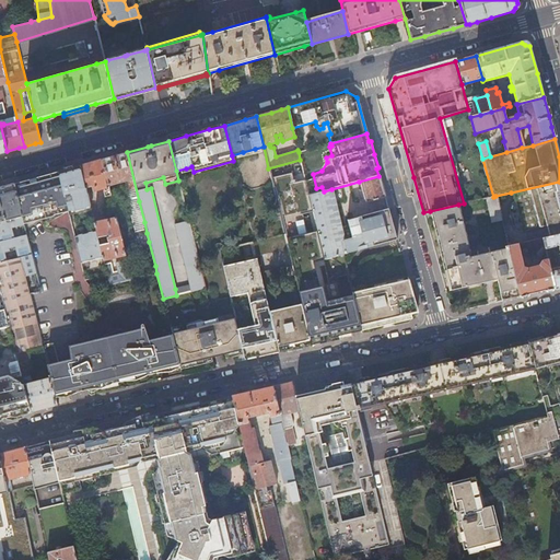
[(115,155),(102,160),(107,185),(127,181),(132,203),(139,201),(127,152),(115,155)]
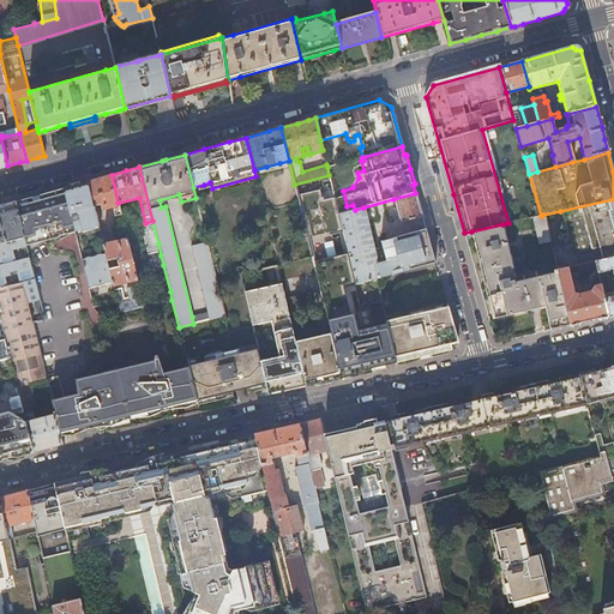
[(95,180),(88,181),(94,206),(100,204),(101,210),(113,206),(114,216),(121,214),(118,203),(112,175),(95,180)]
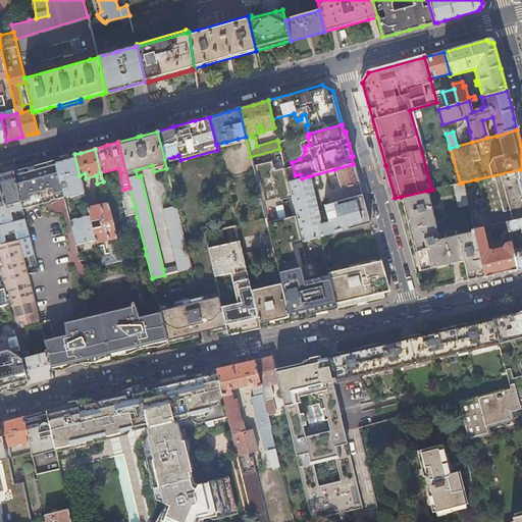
[(63,197),(66,196),(67,197),(80,194),(81,192),(84,192),(80,176),(80,175),(74,154),(60,158),(53,160),(59,184),(60,184),(63,197)]
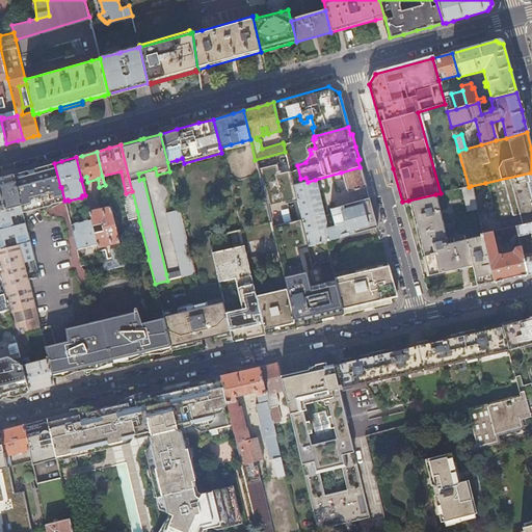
[(33,168),(12,175),(20,205),(22,213),(51,206),(50,205),(64,201),(61,187),(60,187),(54,163),(33,168)]
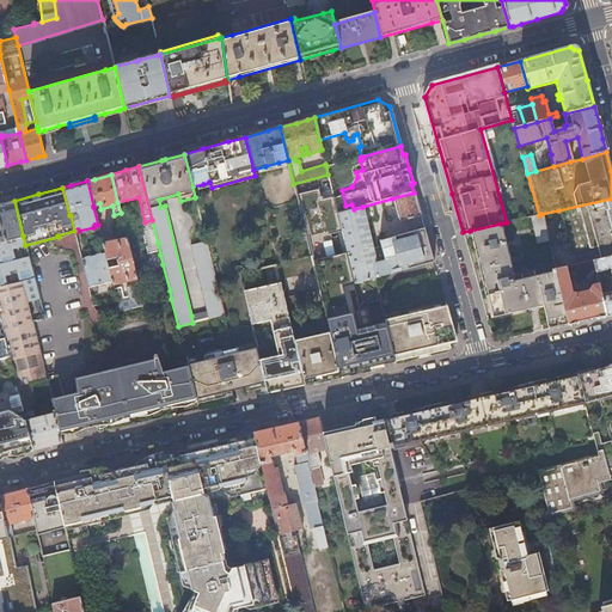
[(295,195),(311,256),(314,273),(329,334),(340,377),(350,374),(355,373),(354,368),(361,366),(362,369),(369,368),(375,367),(383,365),(395,362),(392,356),(385,324),(374,326),(356,331),(352,313),(348,314),(341,288),(354,285),(354,283),(347,254),(335,256),(330,236),(342,233),(337,214),(334,196),(320,200),(318,189),(295,195)]
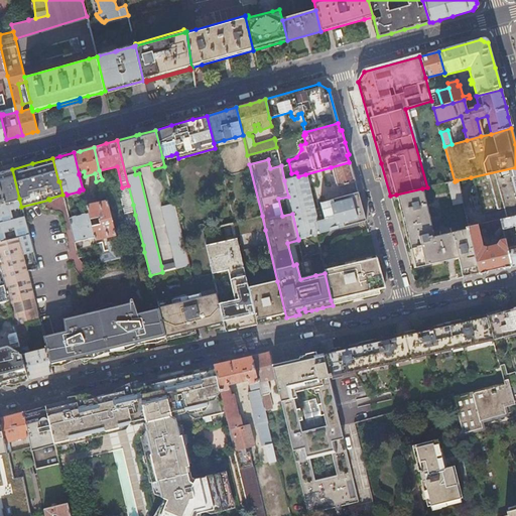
[(355,181),(349,162),(331,167),(337,186),(355,181)]
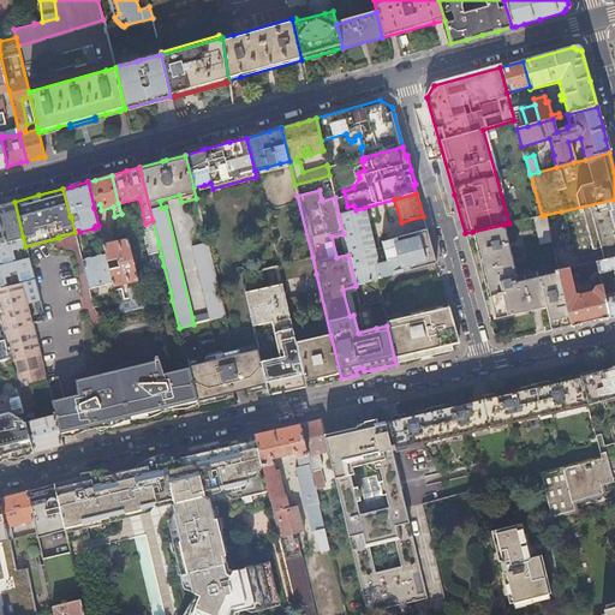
[(614,201),(614,199),(561,212),(573,256),(599,249),(603,261),(614,257),(614,201)]
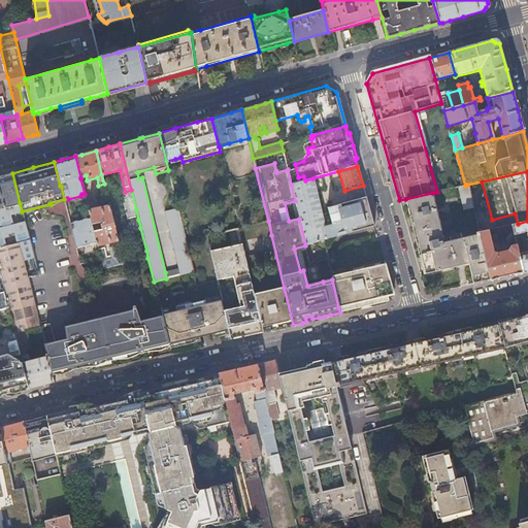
[(0,176),(0,207),(20,203),(12,173),(0,176)]
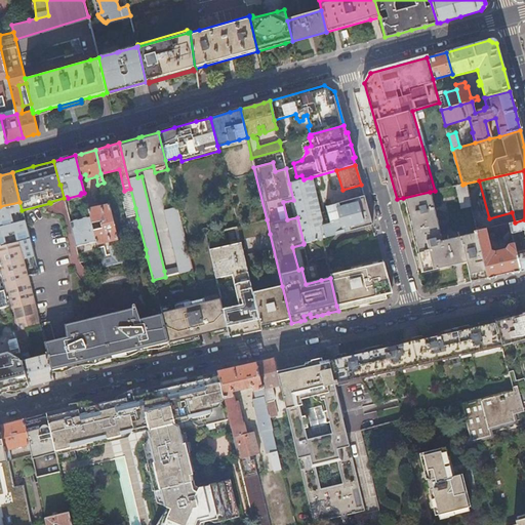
[(304,179),(289,184),(293,200),(297,217),(304,243),(321,239),(371,226),(364,196),(325,206),(327,214),(320,215),(311,177),(304,179)]
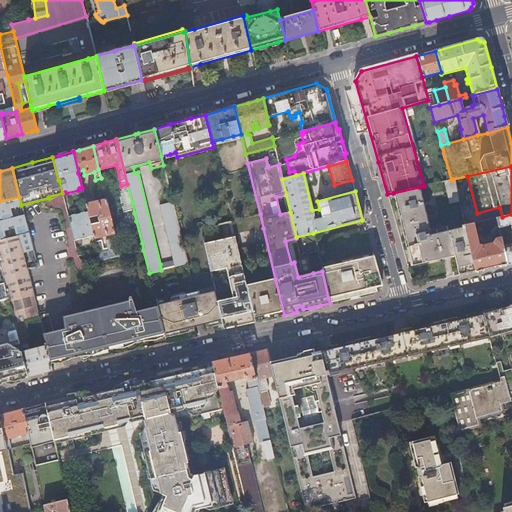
[(101,178),(95,180),(91,181),(94,194),(104,191),(101,178)]
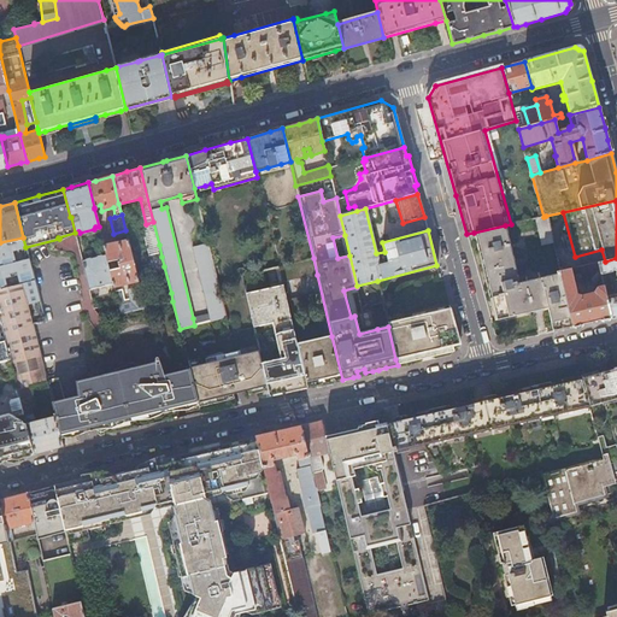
[(546,216),(544,217),(534,219),(541,246),(553,244),(546,216)]
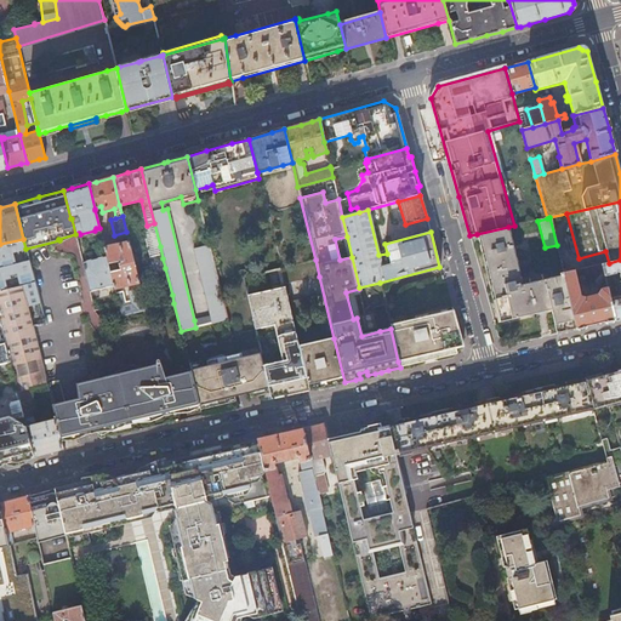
[(551,311),(556,335),(564,332),(576,330),(563,274),(563,273),(559,274),(560,277),(522,285),(508,227),(477,234),(499,323),(551,311)]
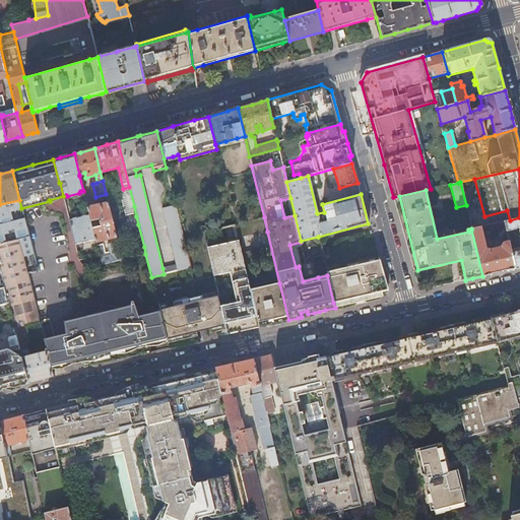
[(67,196),(66,195),(63,196),(63,199),(84,194),(83,191),(80,191),(79,193),(67,196)]
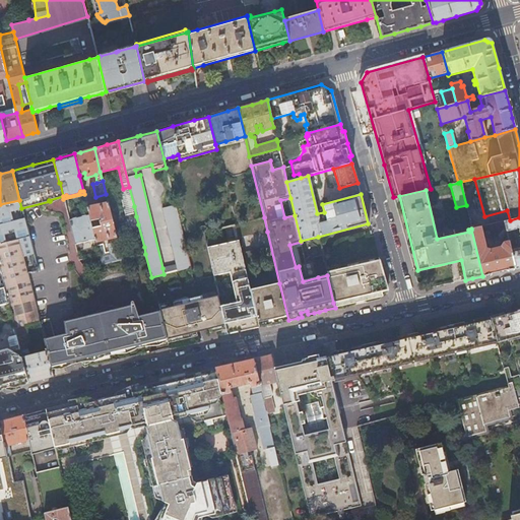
[(0,243),(18,240),(26,274),(38,271),(21,208),(19,200),(0,204),(0,243)]
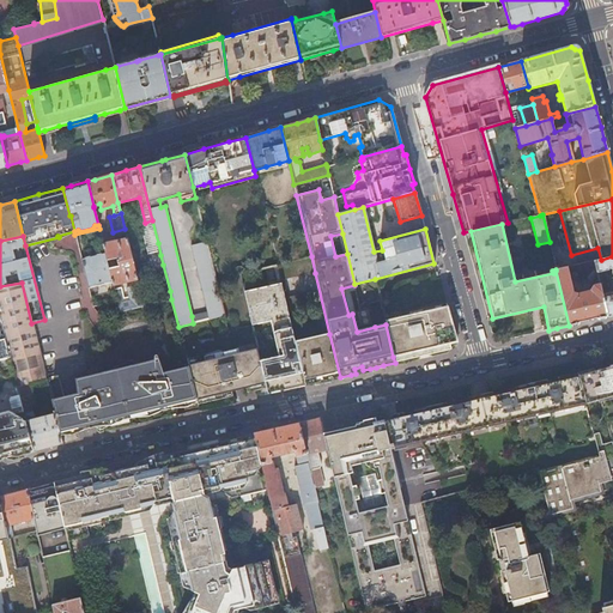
[(113,285),(137,279),(128,247),(127,241),(126,237),(103,243),(105,252),(111,280),(113,285)]
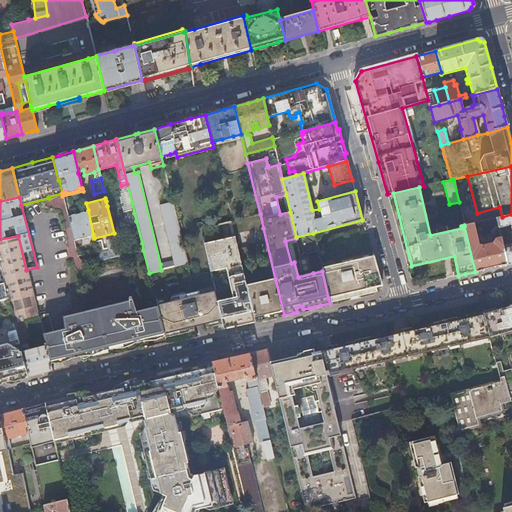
[(177,223),(172,201),(159,205),(172,261),(174,267),(187,263),(179,231),(177,223)]
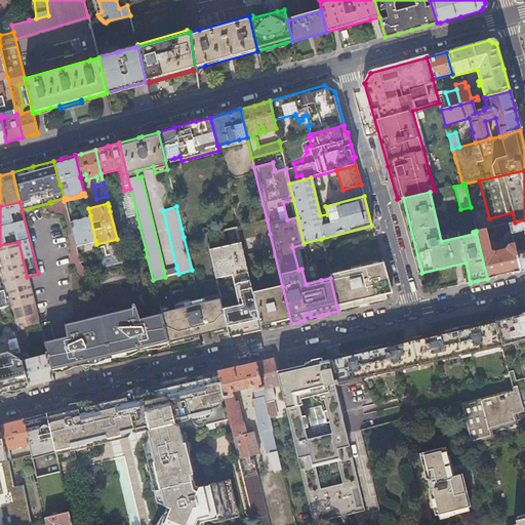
[(137,218),(135,208),(127,210),(129,220),(137,218)]
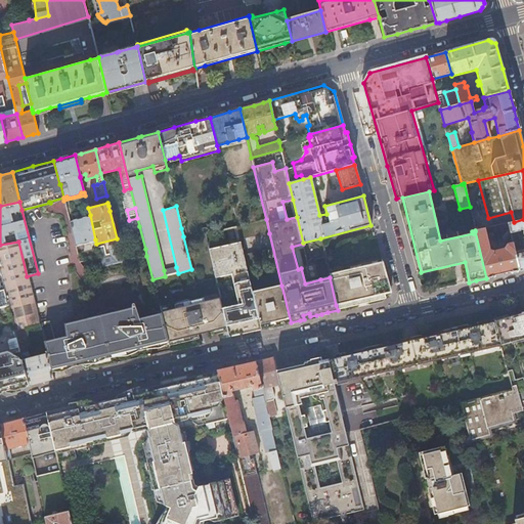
[(90,215),(69,220),(75,245),(95,239),(90,215)]
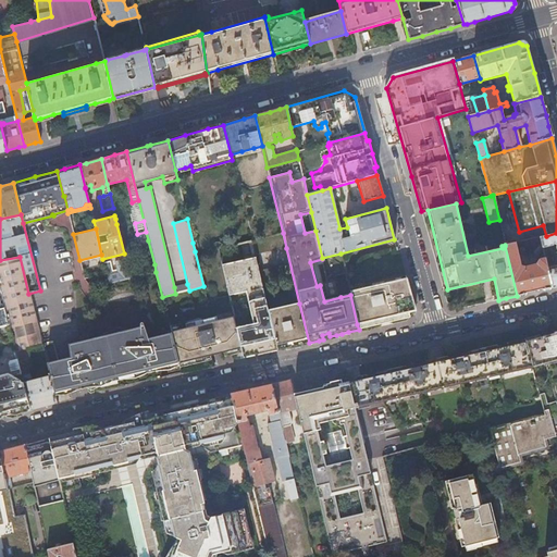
[(146,232),(137,234),(139,244),(148,240),(146,232)]
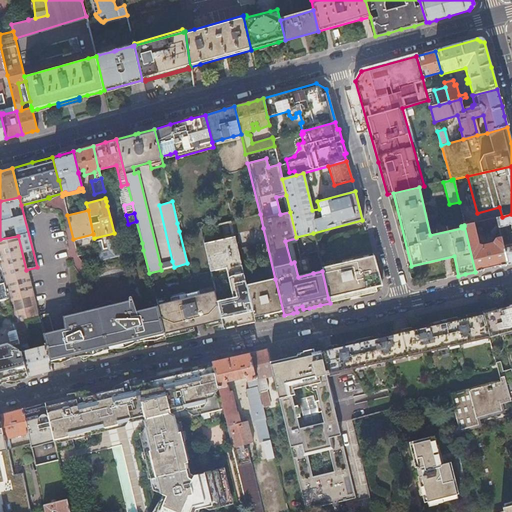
[(260,214),(231,221),(234,235),(263,228),(260,214)]
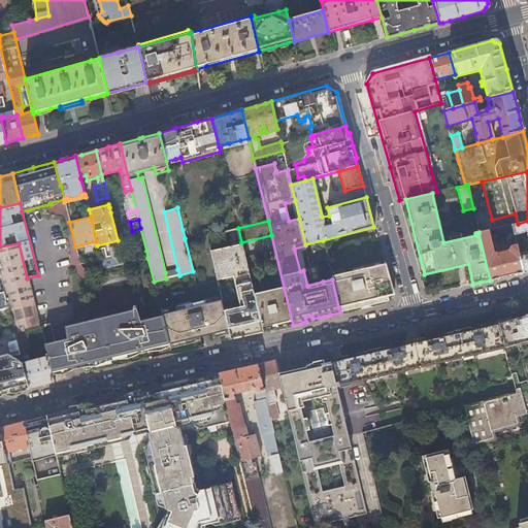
[(527,221),(518,224),(512,226),(523,273),(527,271),(527,221)]
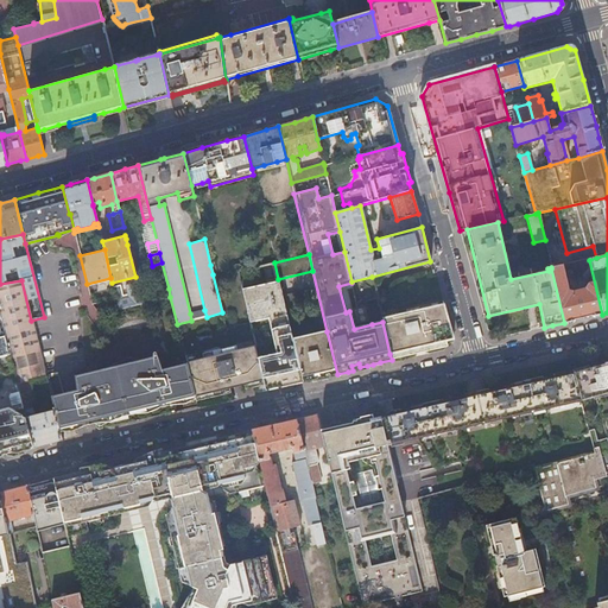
[(561,266),(551,268),(564,323),(582,320),(602,315),(589,260),(570,264),(574,278),(581,276),(587,282),(588,285),(586,290),(571,292),(567,290),(561,266)]
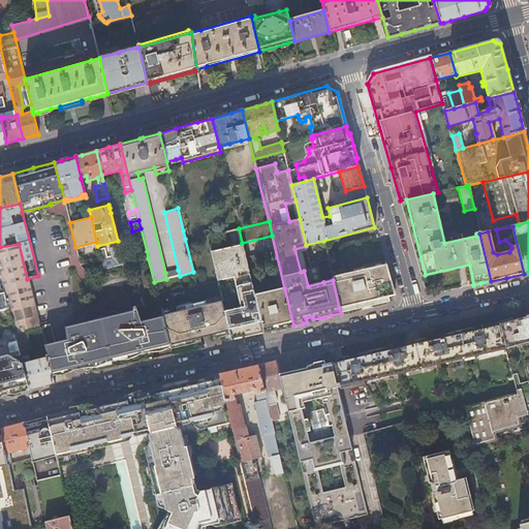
[(103,248),(106,261),(112,260),(109,248),(118,246),(122,265),(123,263),(118,241),(97,246),(98,249),(103,248)]
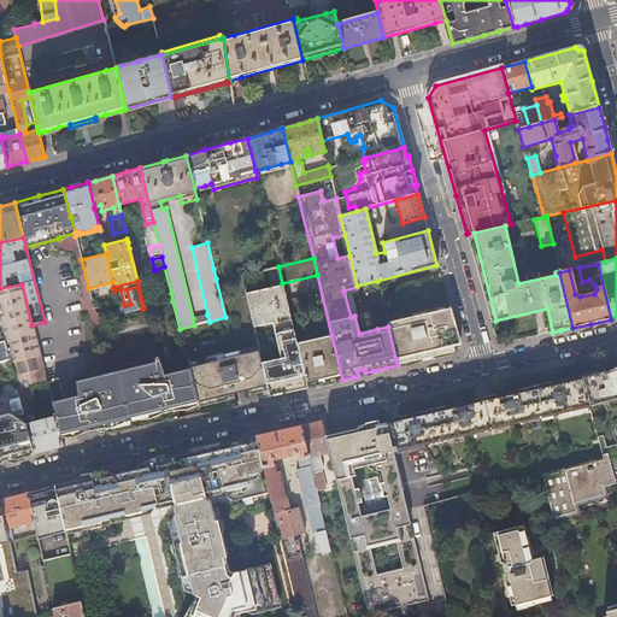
[(0,288),(0,322),(5,341),(7,353),(9,353),(17,388),(29,386),(40,382),(46,381),(31,325),(22,285),(0,288)]
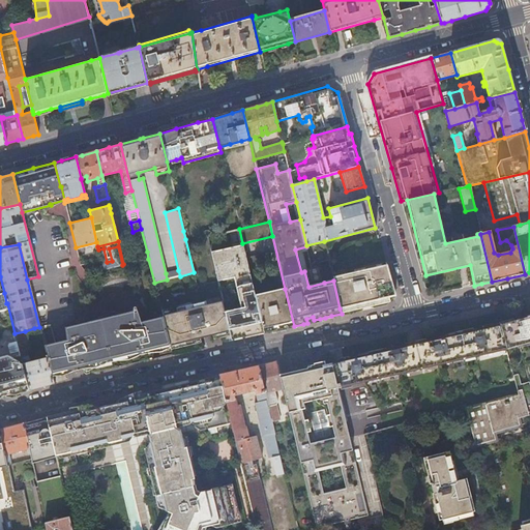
[(230,336),(232,342),(246,337),(264,334),(255,296),(251,277),(248,270),(245,259),(242,244),(210,253),(217,282),(234,277),(241,308),(225,313),(230,332),(230,336)]
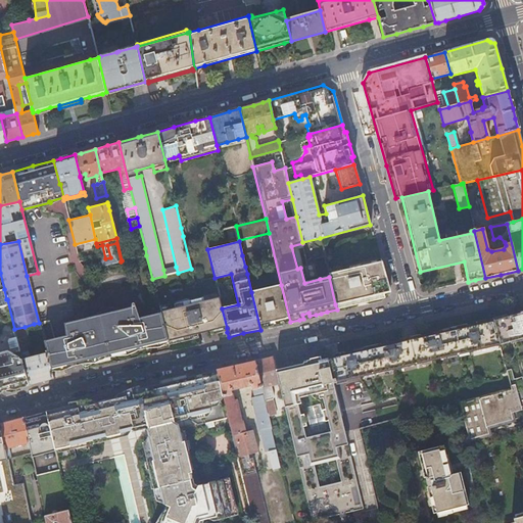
[(110,257),(112,264),(121,262),(116,243),(107,245),(110,257)]
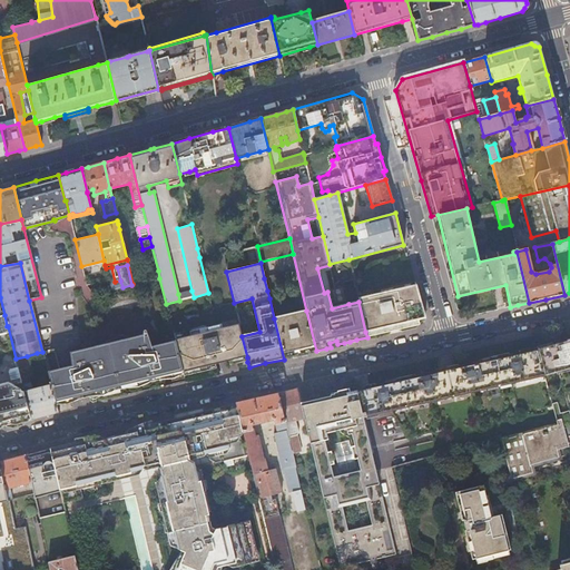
[(353,281),(352,274),(341,267),(335,277),(337,277),(341,279),(343,283),(353,281)]
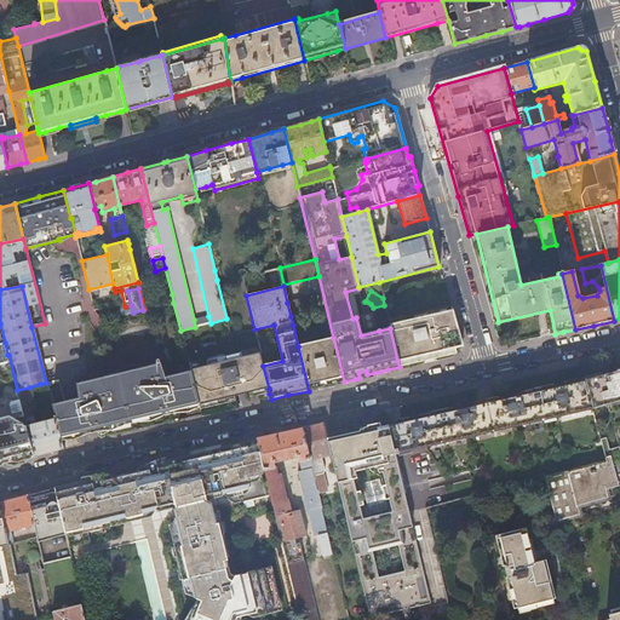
[(162,297),(165,305),(173,303),(172,294),(162,297)]
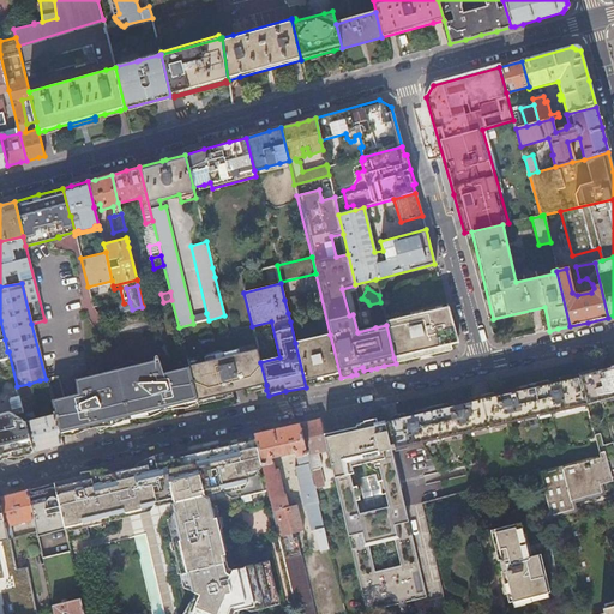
[(284,300),(288,313),(312,307),(309,294),(284,300)]
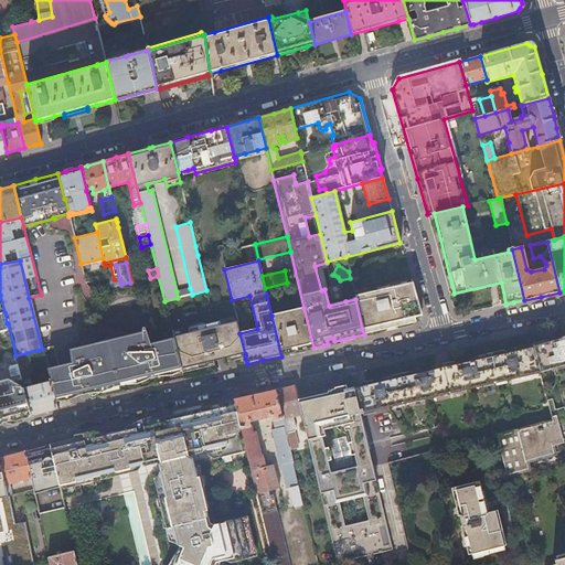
[(114,279),(108,280),(110,287),(121,285),(119,278),(114,279)]
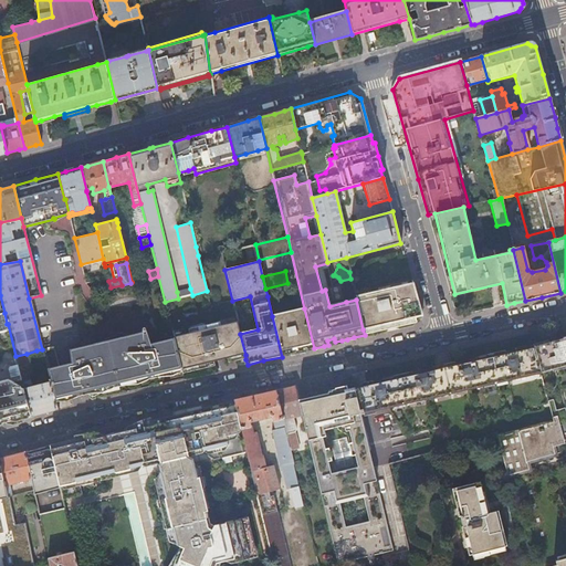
[(356,297),(356,300),(363,329),(415,317),(421,316),(412,284),(356,297)]
